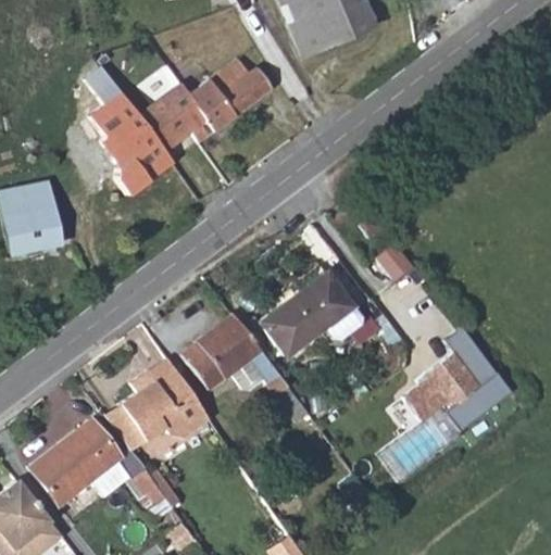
[(280,0),(304,57),(376,25),(375,22),(365,0),(280,0)]
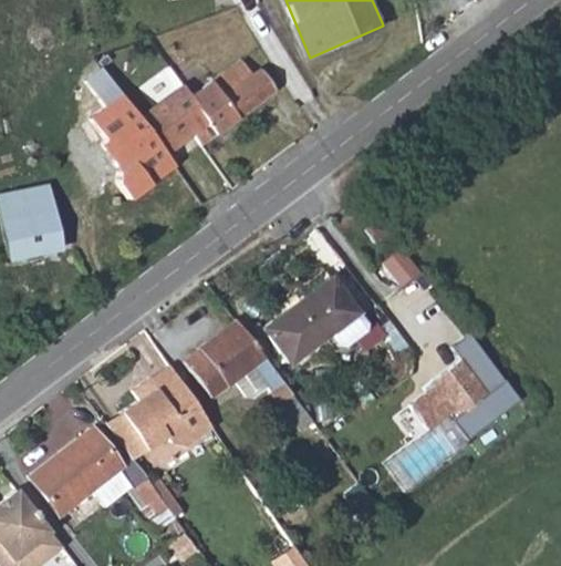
[(404,0),(372,0),(382,22),(409,10),(404,0)]
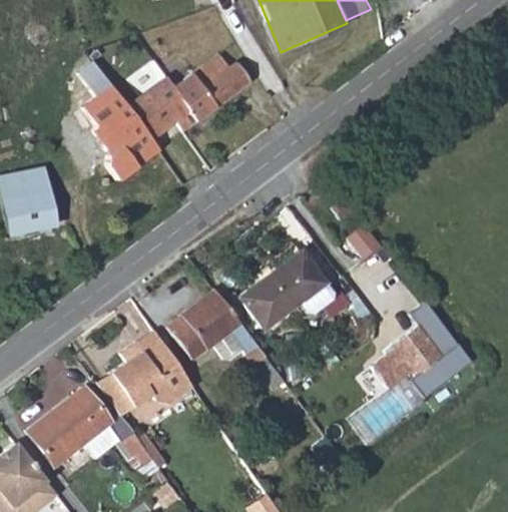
[(220,54),(176,87),(186,100),(185,102),(191,110),(177,121),(185,131),(251,80),(237,62),(231,67),(220,54)]
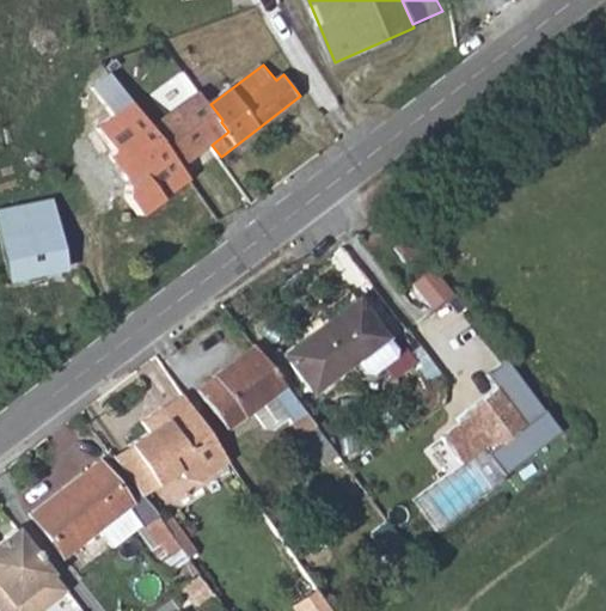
[(183,166),(212,145),(228,132),(221,122),(222,120),(210,104),(201,93),(154,129),(134,102),(132,104),(190,179),(193,178),(183,166)]
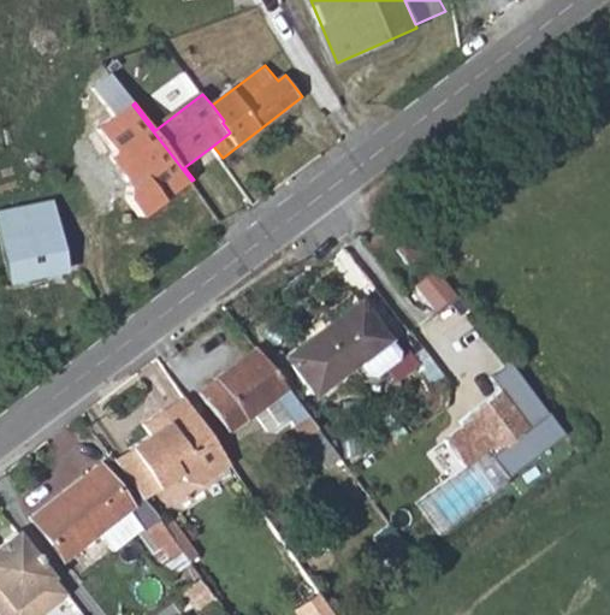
[(142,218),(191,181),(132,105),(100,130),(111,145),(84,165),(116,206),(126,197),(142,218)]
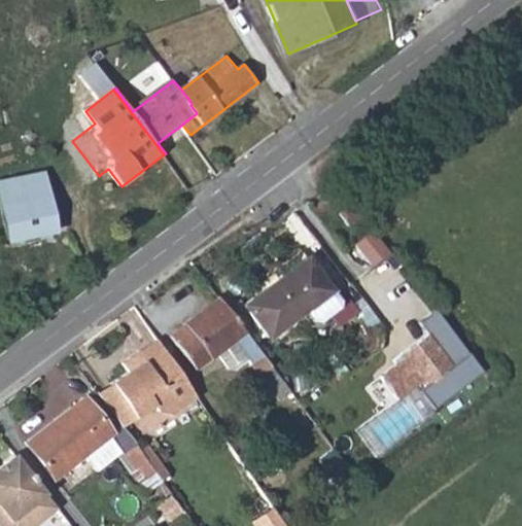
[(45,175),(0,182),(0,199),(9,242),(58,232),(45,175)]
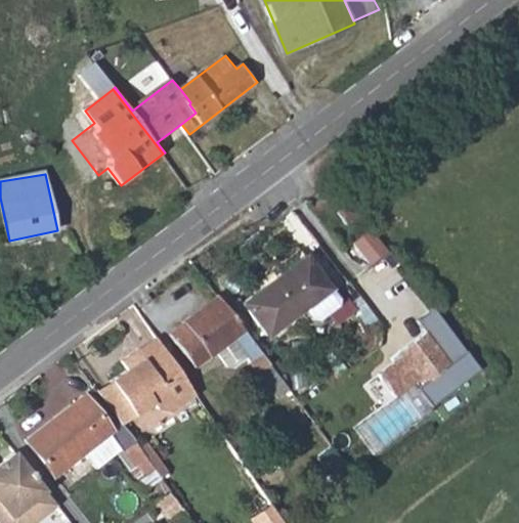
[(347,218),(360,209),(351,197),(338,206),(347,218)]
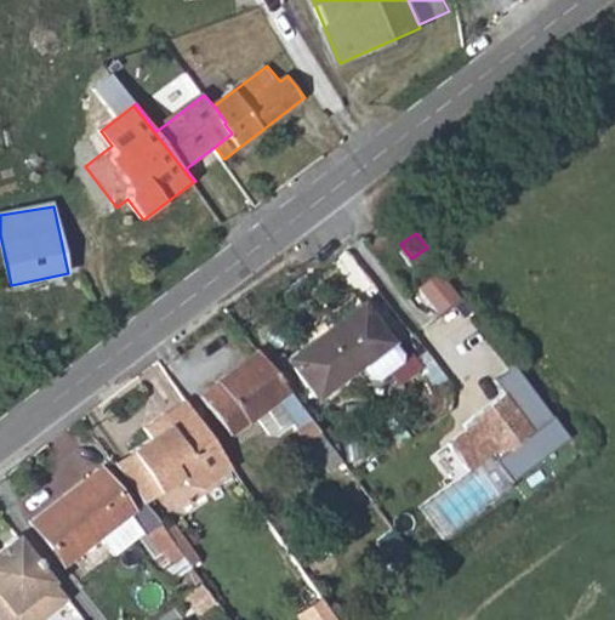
[(438,271),(420,284),(438,308),(456,295),(438,271)]
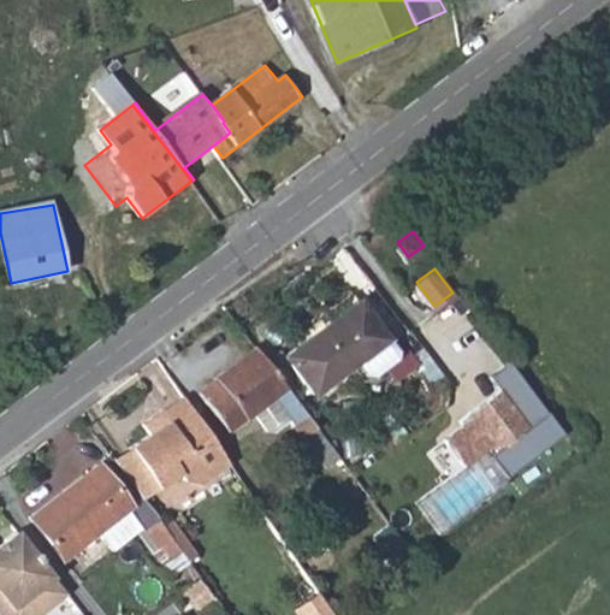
[(390,338),(362,301),(289,358),(317,394),(361,360),(390,338)]
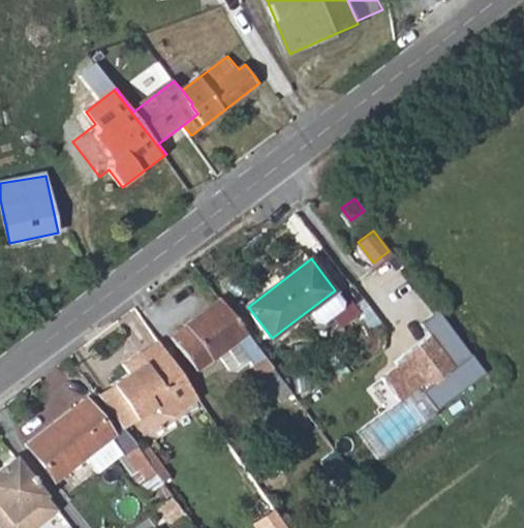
[(343,302),(335,290),(310,309),(320,320),(324,321),(341,309),(343,302)]
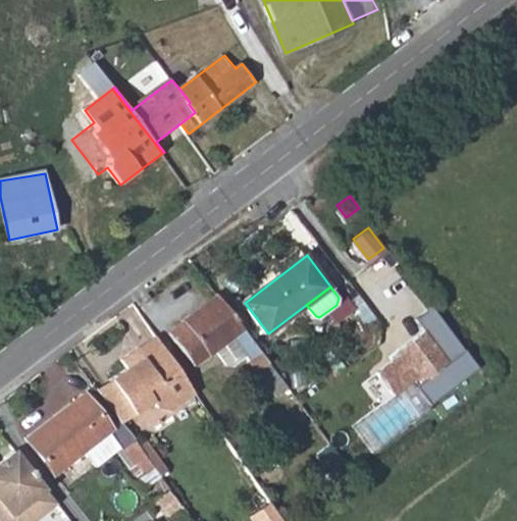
[(276,395),(289,385),(219,294),(186,319),(186,321),(172,331),(197,366),(217,349),(225,358),(241,347),(276,395)]
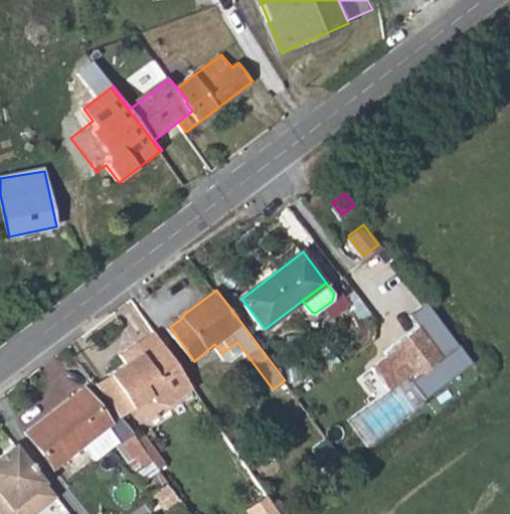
[(426,301),(408,313),(416,324),(395,340),(395,348),(372,365),(389,388),(411,372),(413,375),(408,379),(423,399),(474,362),(459,342),(443,354),(436,345),(451,335),(426,301)]
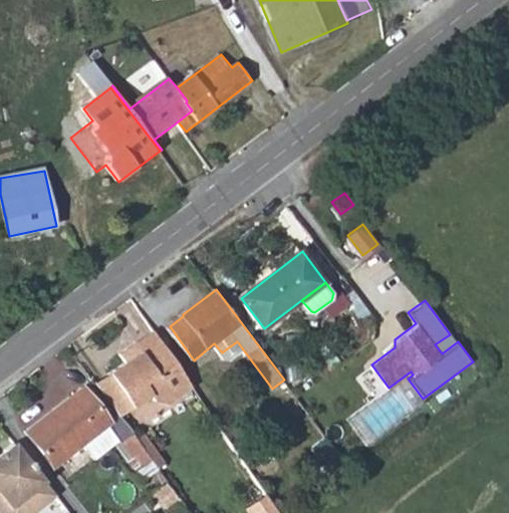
[(171,403),(195,387),(157,330),(138,343),(142,352),(129,362),(113,372),(137,408),(155,395),(159,401),(171,403)]
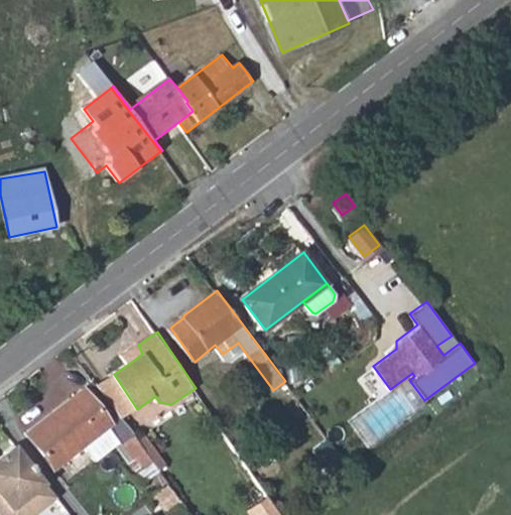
[(123,355),(129,364),(142,354),(138,345),(123,355)]
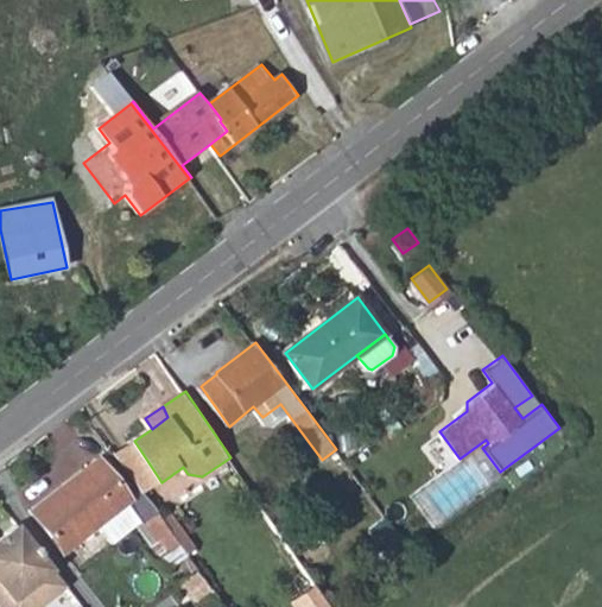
[(259,454),(248,440),(239,448),(249,461),(259,454)]
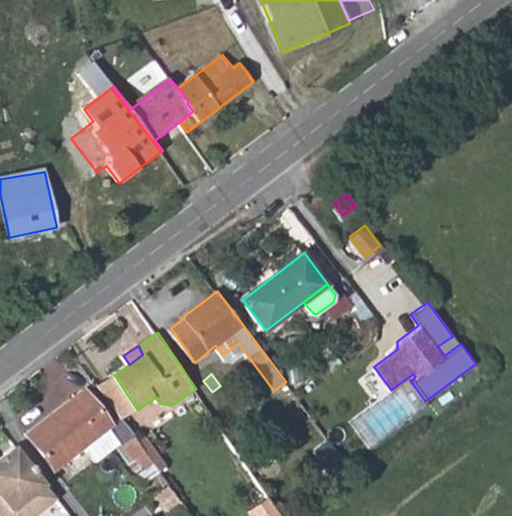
[(114,375),(99,386),(124,419),(137,410),(114,375)]
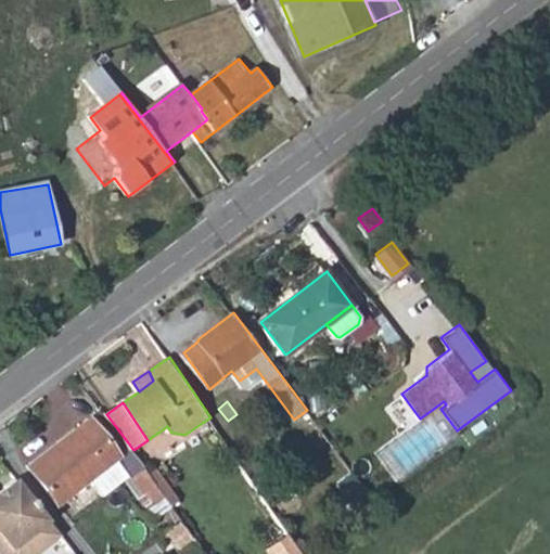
[(93,479),(106,495),(123,484),(132,476),(148,494),(160,486),(133,450),(106,414),(102,409),(32,466),(61,504),(93,479)]
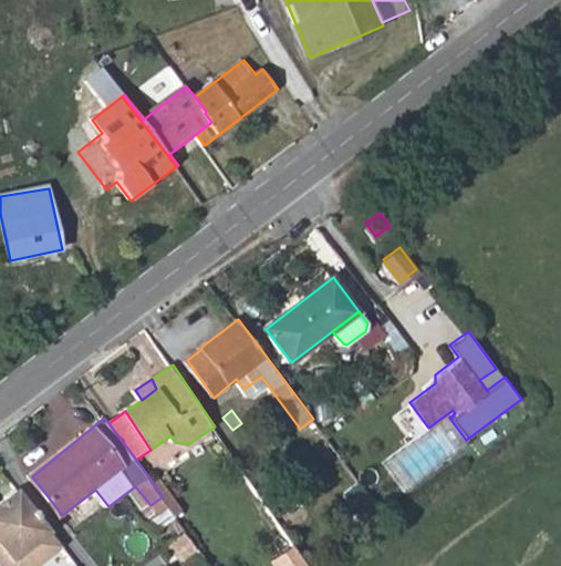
[(312,442),(324,433),(318,423),(304,433),(312,442)]
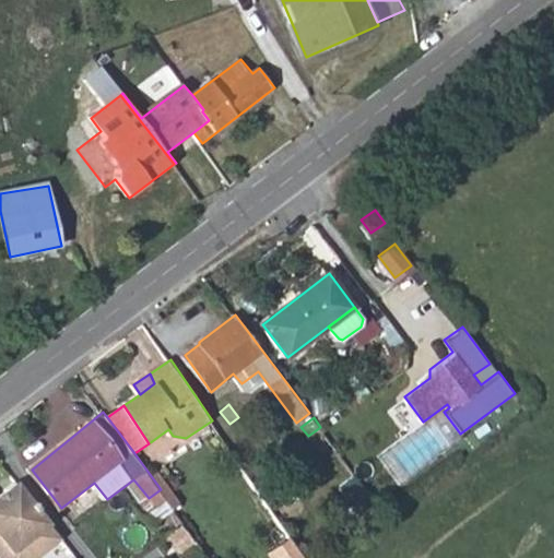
[(39,557),(65,538),(20,482),(0,497),(0,554),(2,557),(39,557)]
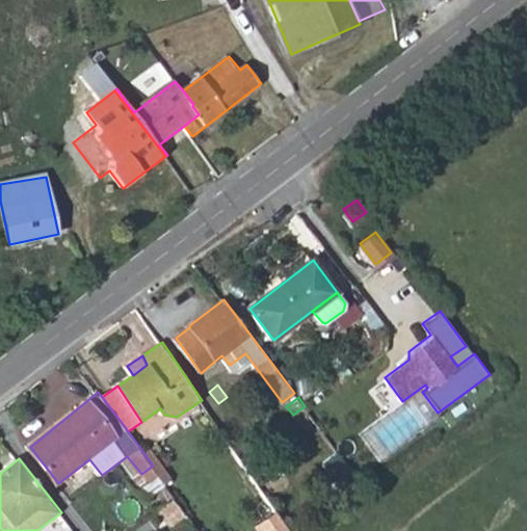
[(154,496),(167,485),(153,466),(141,474),(138,476),(154,496)]
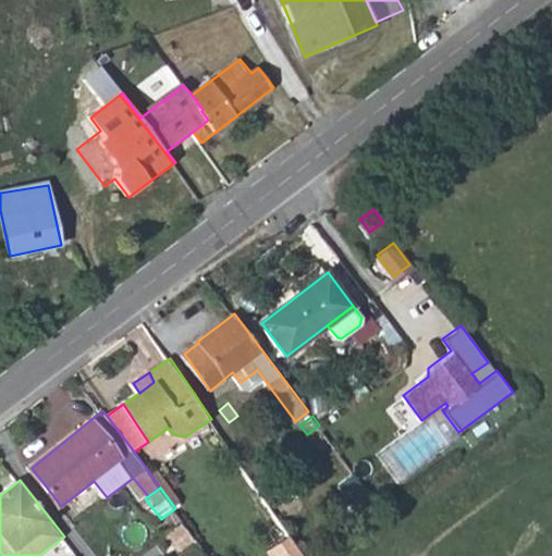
[(183,524),(169,534),(182,554),(197,543),(183,524)]
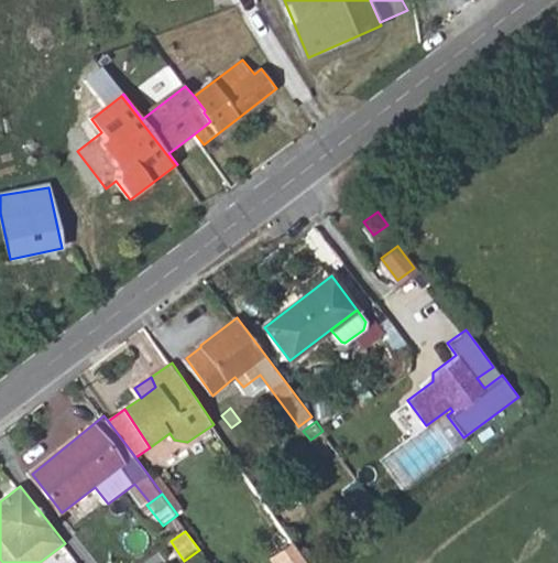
[(304,562),(290,543),(269,559),(271,562),(304,562)]
